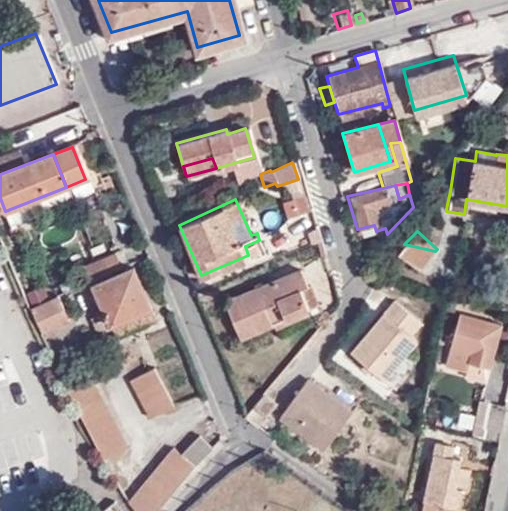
[(415,272),(435,251),(404,244),(396,253),(415,272)]
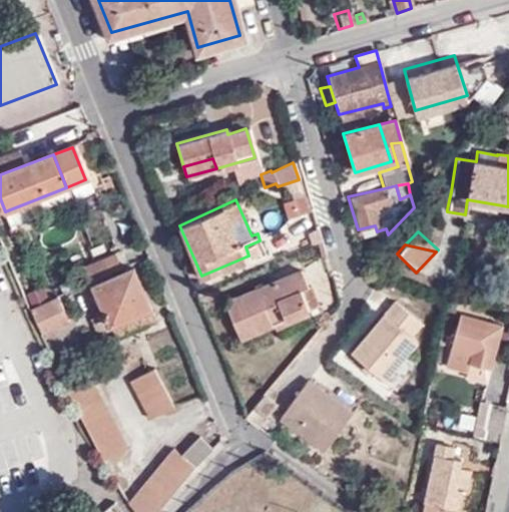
[(88,282),(119,268),(114,253),(82,267),(88,282)]
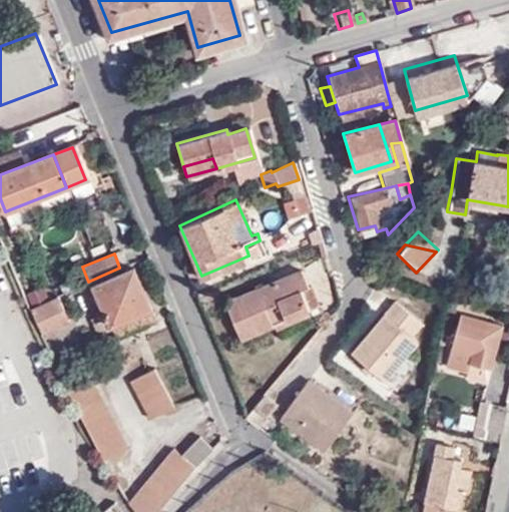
[(111,324),(149,308),(133,269),(94,286),(111,324)]
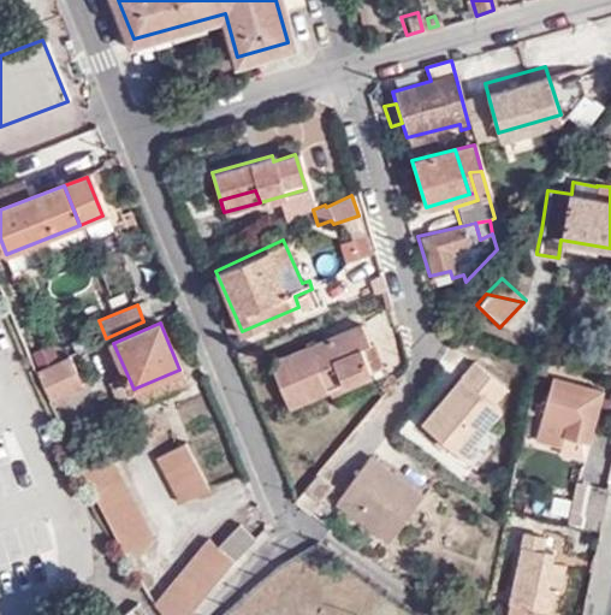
[(360,324),(271,364),(289,406),(383,365),(373,339),(368,342),(360,324)]
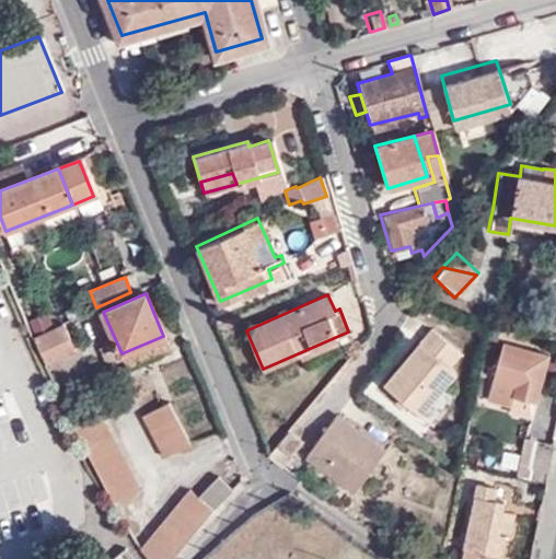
[(31,336),(45,362),(73,347),(62,323),(31,336)]
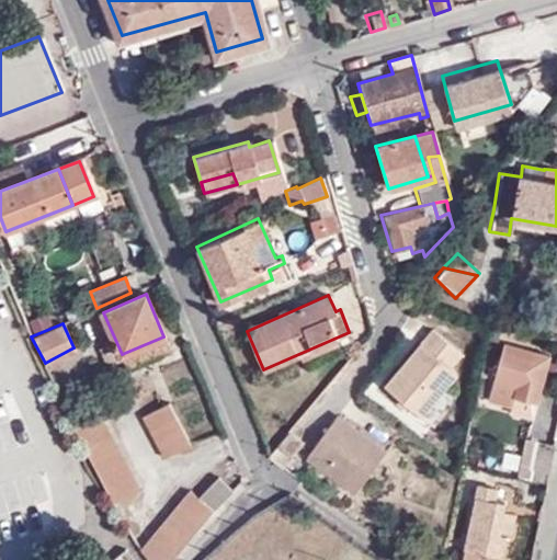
[(419,418),(445,387),(454,376),(447,369),(461,355),(432,331),(386,387),(419,418)]
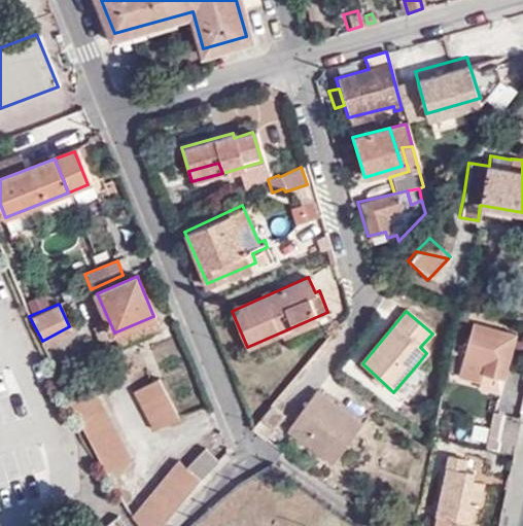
[(159,329),(153,316),(114,332),(119,345),(159,329)]
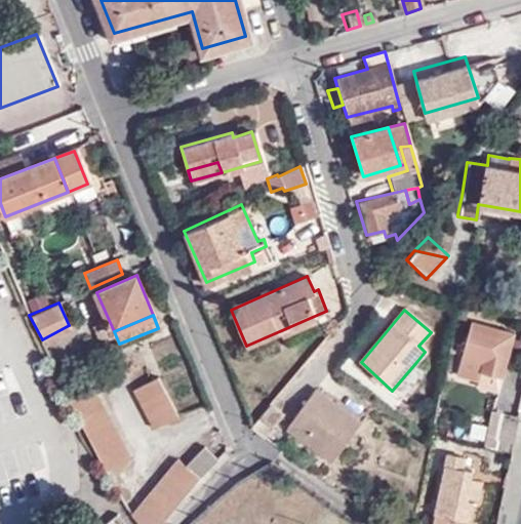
[(483,358),(480,372),(504,376),(513,334),(470,325),(464,354),(483,358)]
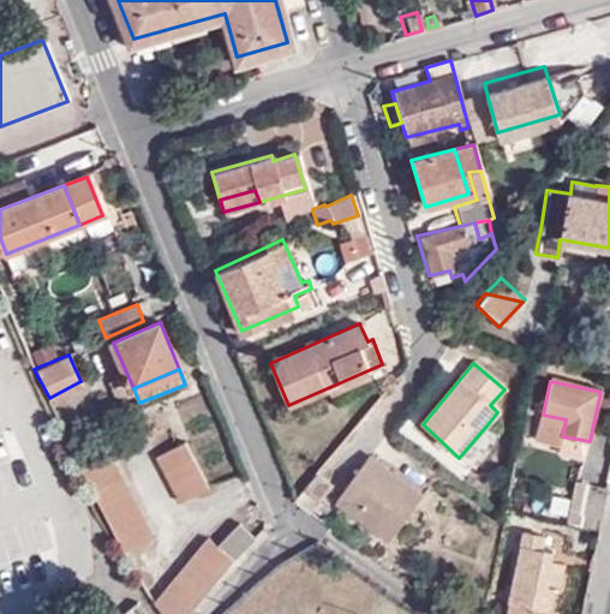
[(540,430),(562,436),(566,419),(543,415),(540,430)]
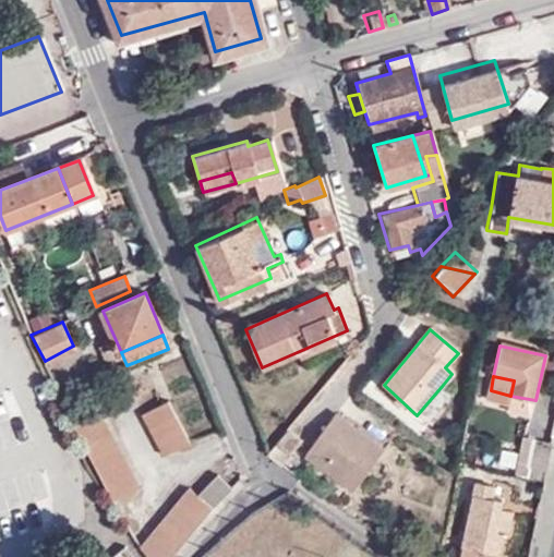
[(448,391),(443,385),(417,415),(430,427),(446,409),(448,391)]
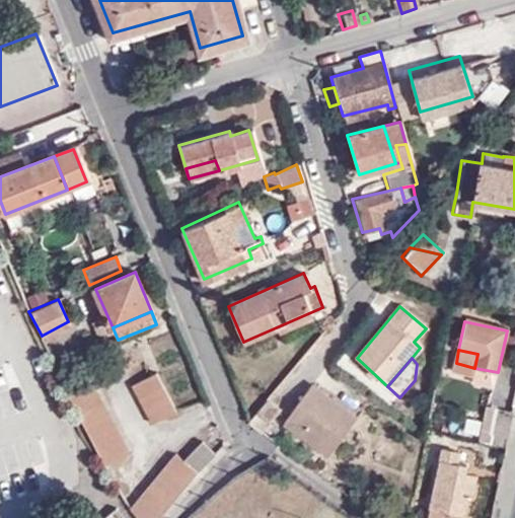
[(155,370),(131,383),(150,422),(174,409),(155,370)]
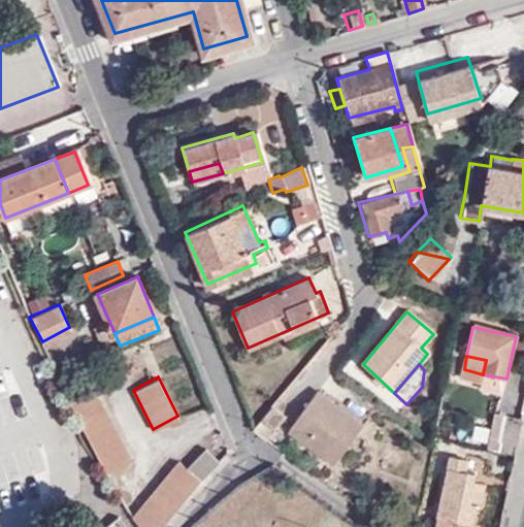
[(89,381),(66,393),(79,422),(104,469),(128,456),(89,381)]
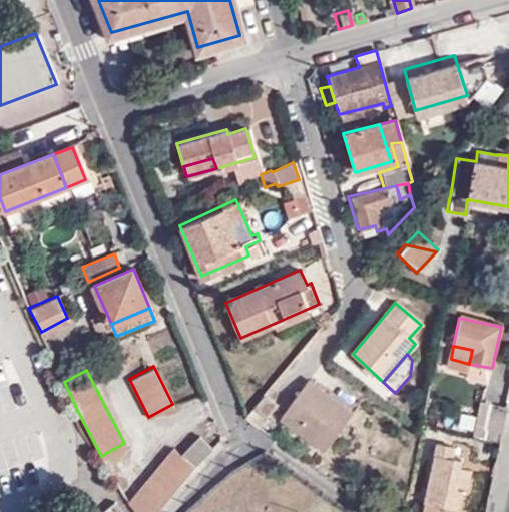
[(311,382),(284,420),(325,453),(355,416),(311,382)]
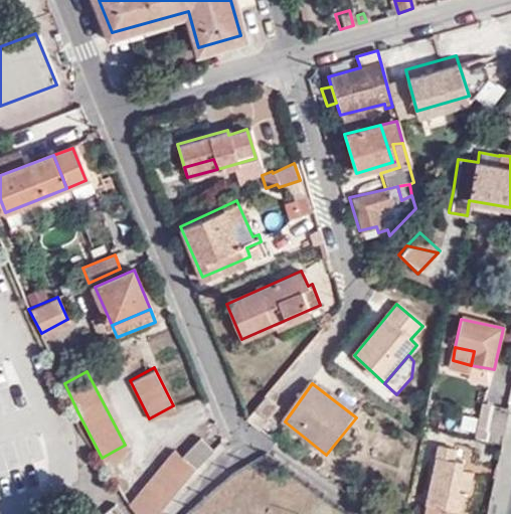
[(271,400),(266,396),(246,417),(251,422),(271,400)]
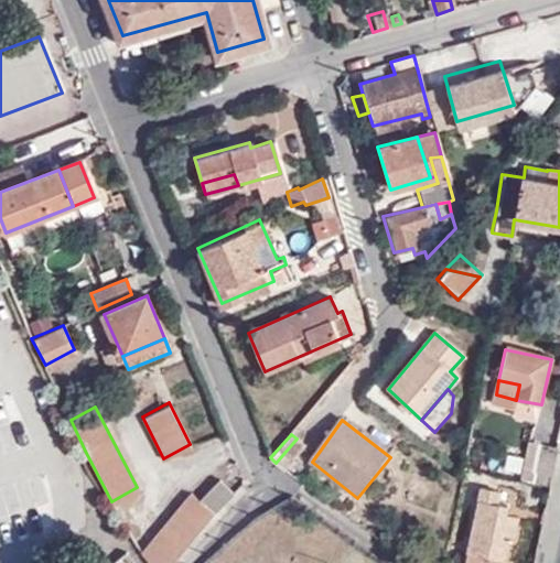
[(276,463),(283,469),(304,445),(297,439),(276,463)]
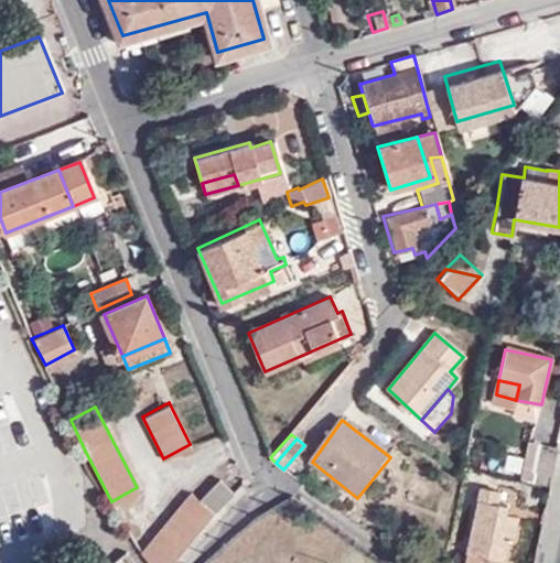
[(520,485),(547,491),(549,474),(551,474),(557,448),(529,443),(520,485)]
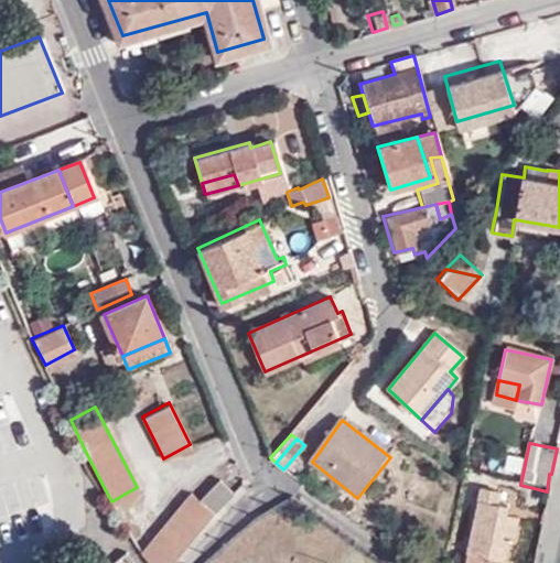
[(195,501),(211,511),(229,493),(216,479),(195,501)]
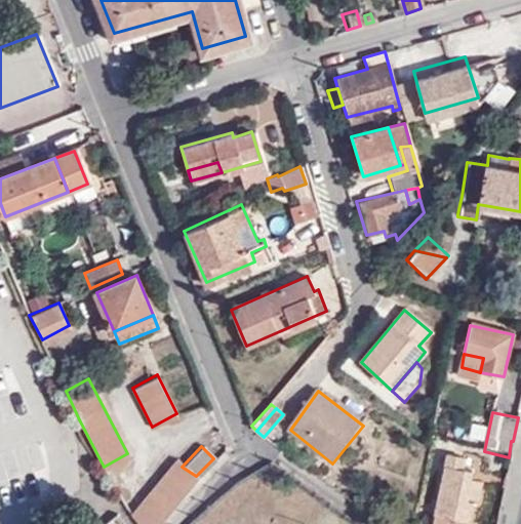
[(467,461),(449,458),(435,523),(473,523),(477,509),(480,510),(486,487),(474,485),(477,475),(464,473),(467,461)]
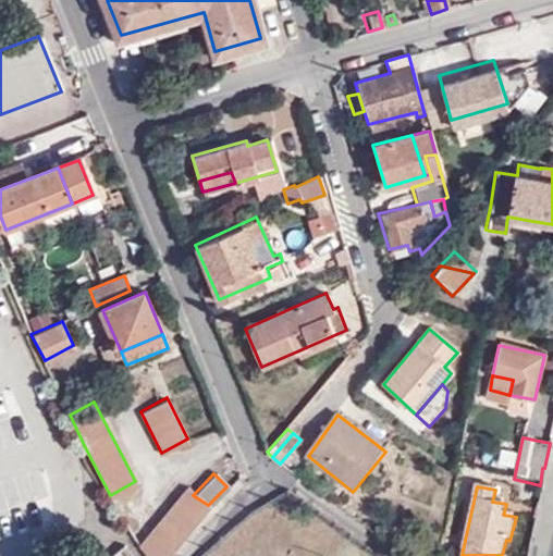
[(164,555),(208,505),(193,495),(185,489),(134,544),(144,555),(164,555)]
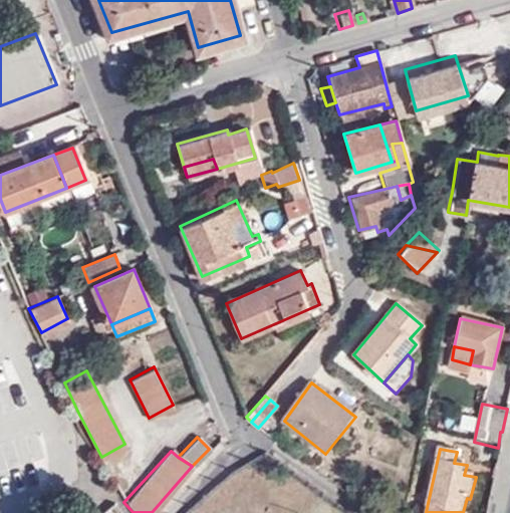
[(121,512),(111,502),(101,507),(106,512),(121,512)]
